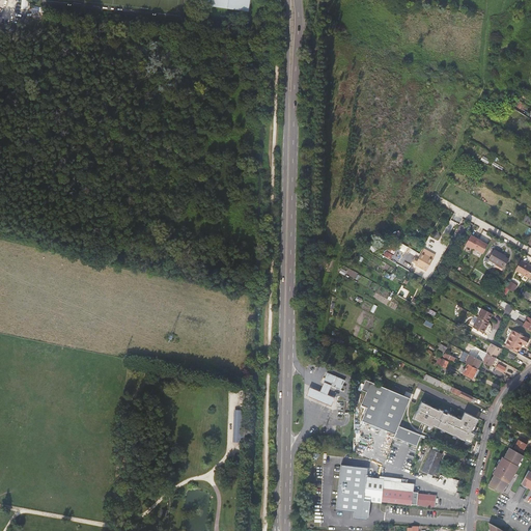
[(251,0),(201,0),(201,3),(250,9),(251,0)]
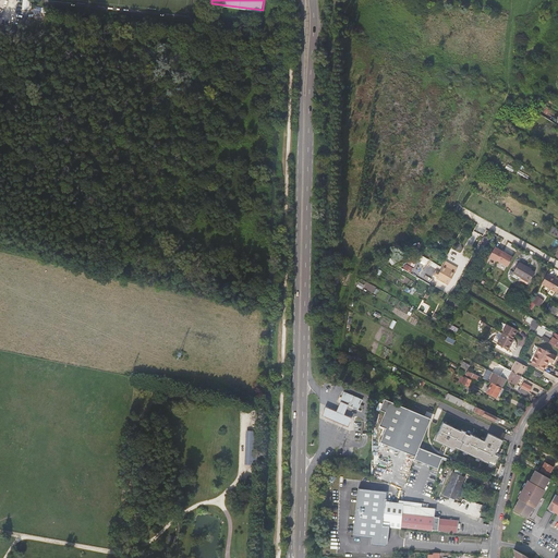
[(557,235),(557,229),(545,222),(543,228),(557,235)]
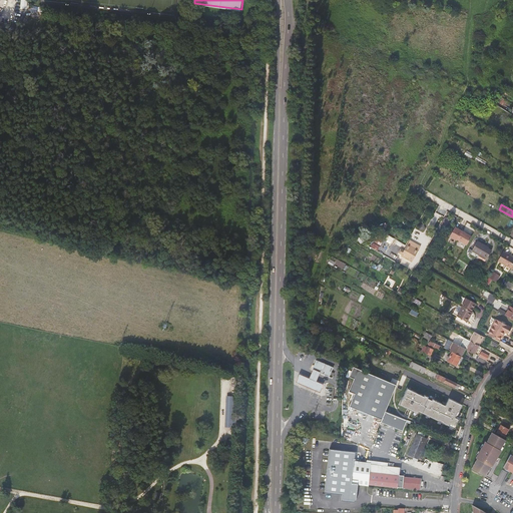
[(449,218),(445,216),(439,226),(436,231),(435,233),(439,236),(441,234),(443,229),(444,229),(446,226),(445,226),(449,218)]
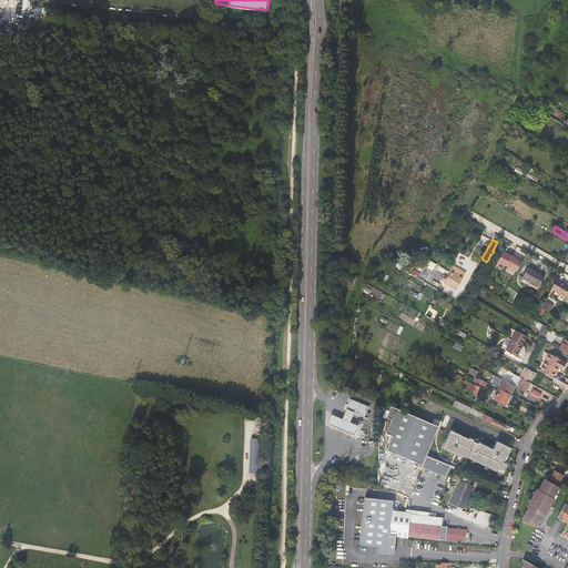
[(511,256),(504,252),(497,262),(506,266),(506,265),(511,256)]
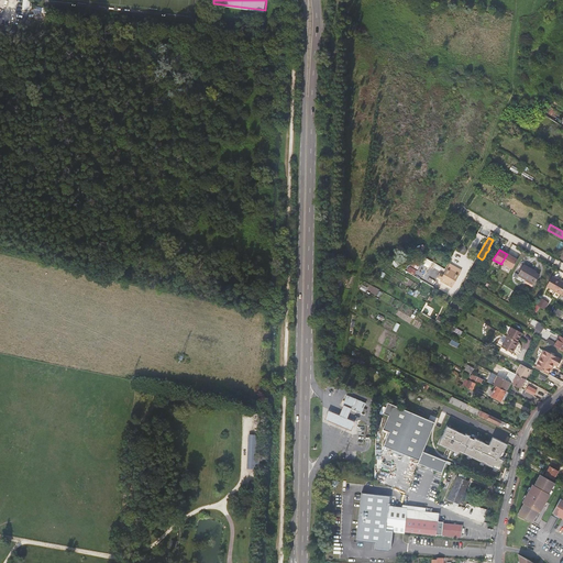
[(517,260),(507,254),(501,263),(511,269),(517,260)]
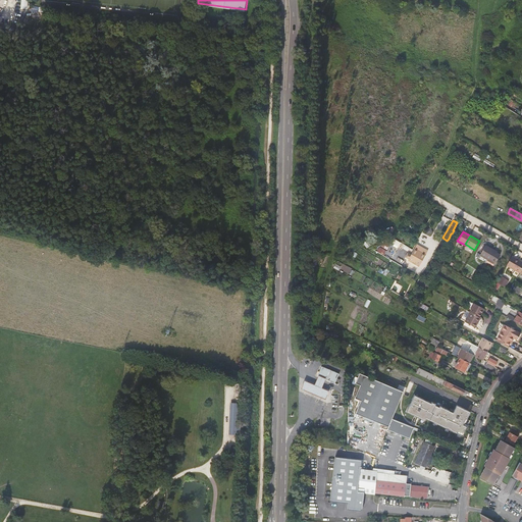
[(437,259),(447,243),(441,240),(437,247),(434,252),(430,260),(435,262),(434,263),(435,263),(437,265),(440,261),(437,259)]
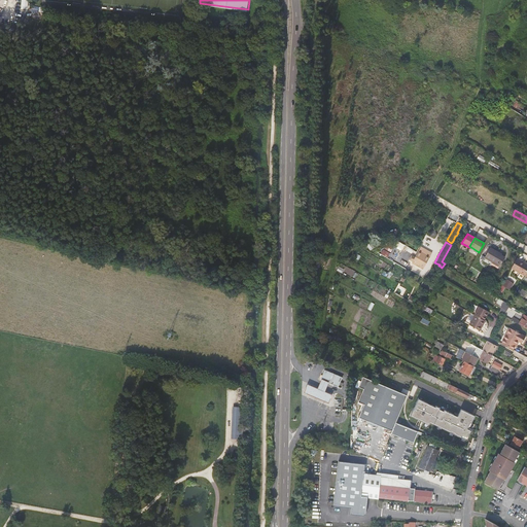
[(498,254),(499,253),(490,248),(484,258),(491,262),(491,264),(499,268),(504,257),(501,256),(498,254)]
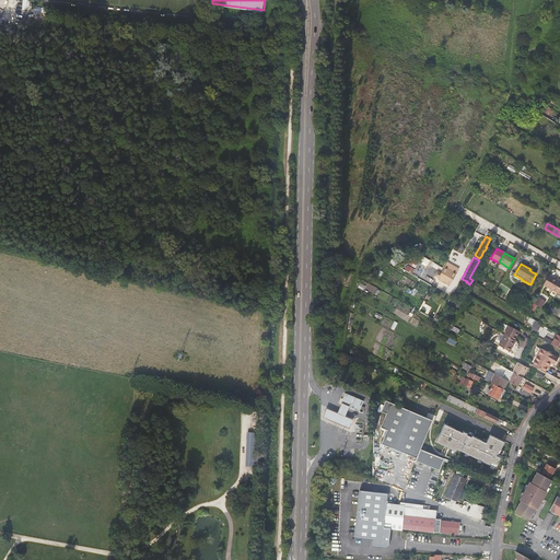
[(456,273),(444,267),(438,279),(450,286),(456,273)]
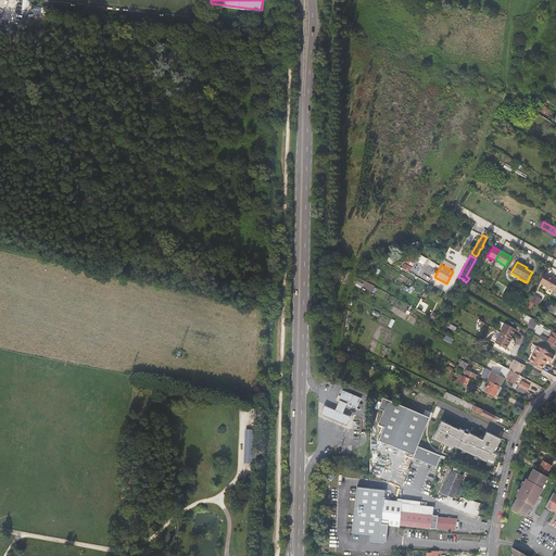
[(555,279),(545,273),(539,283),(553,291),(555,283),(555,279)]
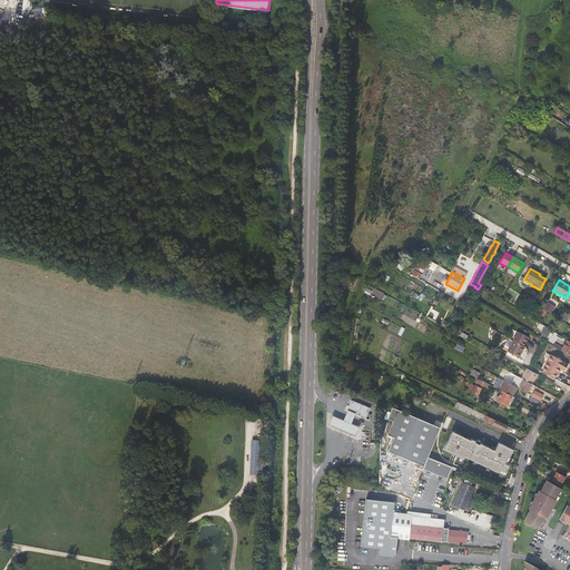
[(547,303),(543,308),(544,310),(550,313),(553,307),(547,303)]
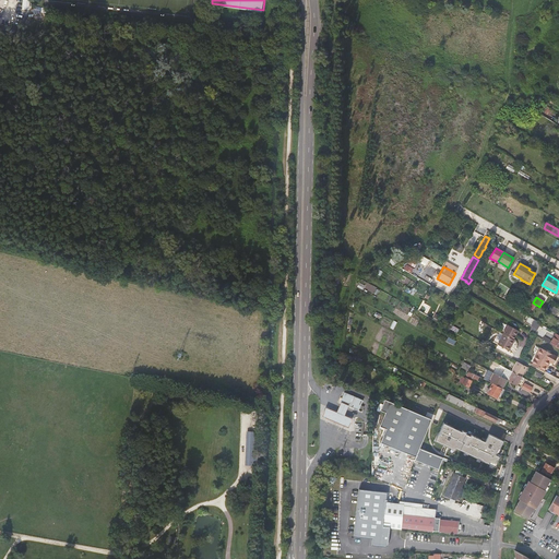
[(555,317),(558,308),(552,305),(548,312),(555,317)]
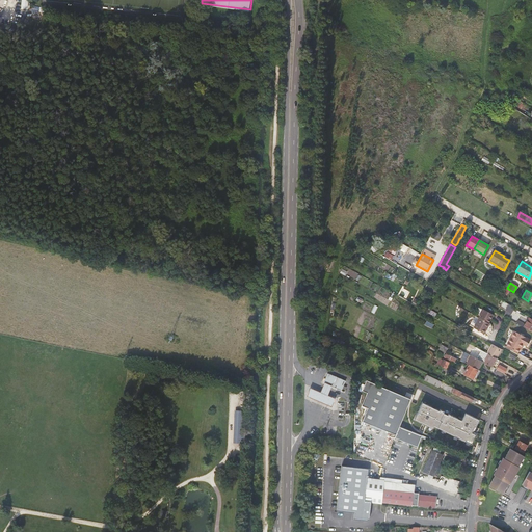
[(483,333),(485,329),(484,328),(487,323),(490,318),(488,317),(490,314),(482,309),(477,317),(478,318),(473,327),(483,333)]
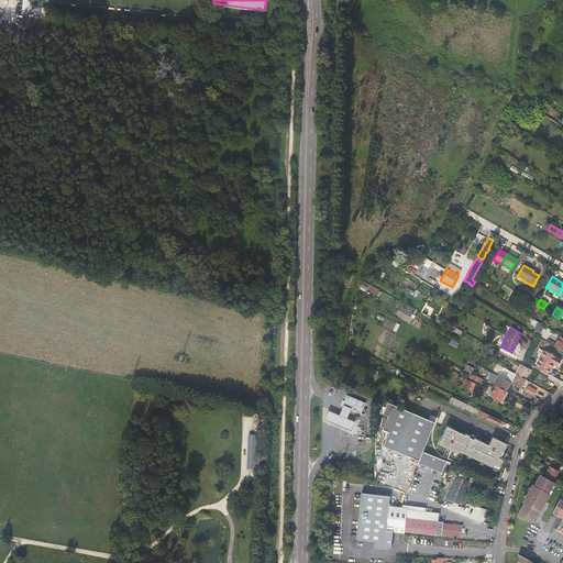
[(547,373),(550,368),(552,363),(553,364),(558,366),(561,360),(543,350),(539,356),(540,357),(538,362),(536,366),(547,373)]
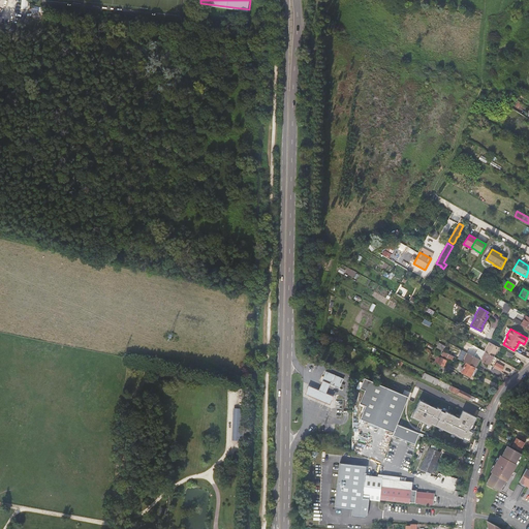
[(494,356),(498,347),(489,342),(484,351),(487,352),(494,356)]
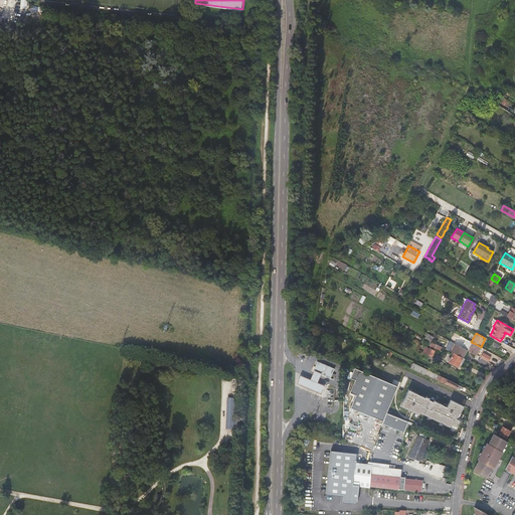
[(324,348),(327,340),(322,338),(318,345),(324,348)]
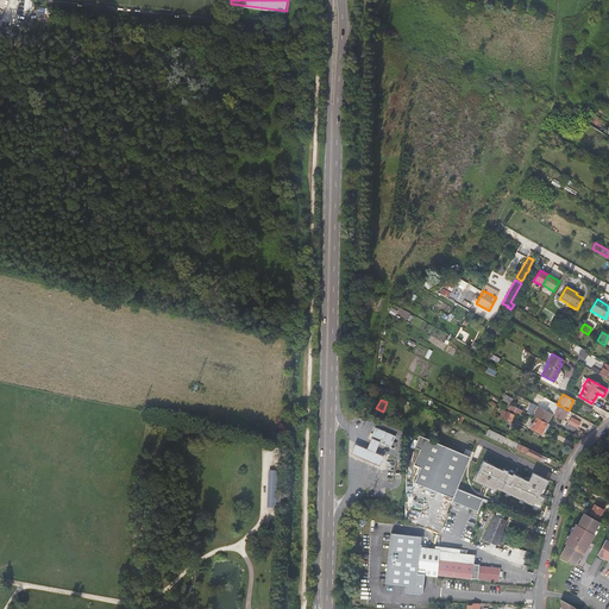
[(510,405),(508,409),(520,416),(523,410),(510,405)]
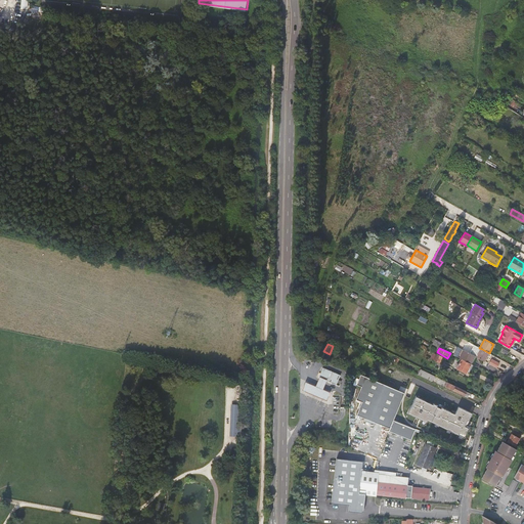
[(482,349),(477,357),(484,361),(489,353),(482,349)]
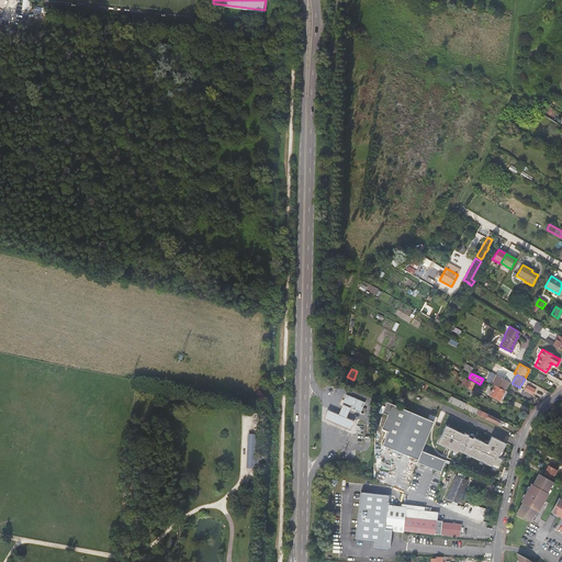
[(497,375),(493,384),(495,385),(505,391),(509,382),(497,375)]
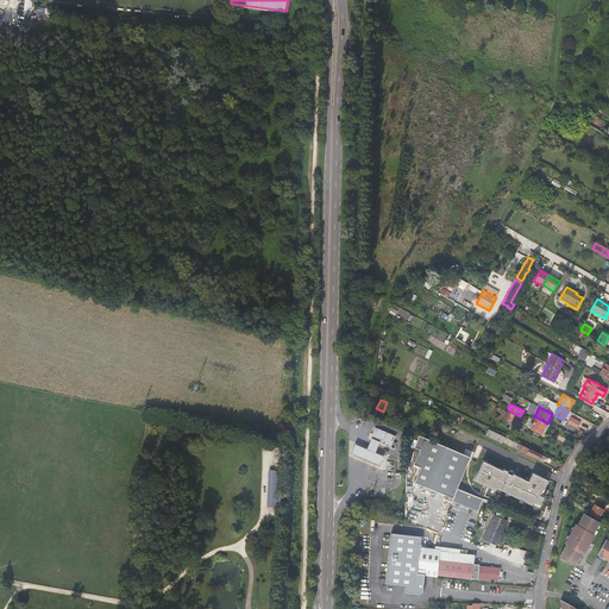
[(503,419),(510,422),(514,415),(507,412),(503,419)]
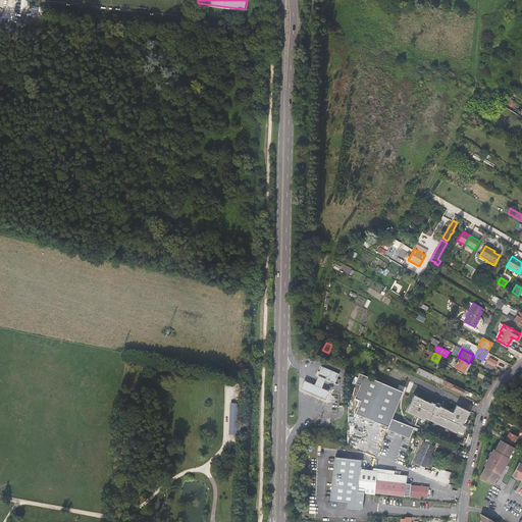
[(469,363),(460,358),(455,368),(464,372),(469,363)]
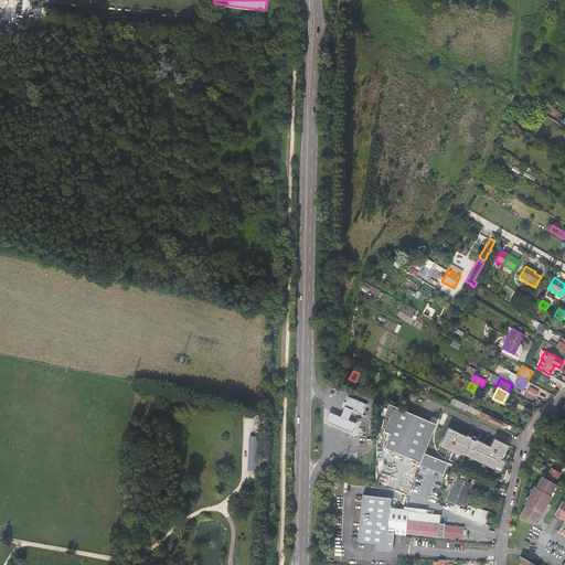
[(528,393),(535,397),(539,393),(530,387),(528,393)]
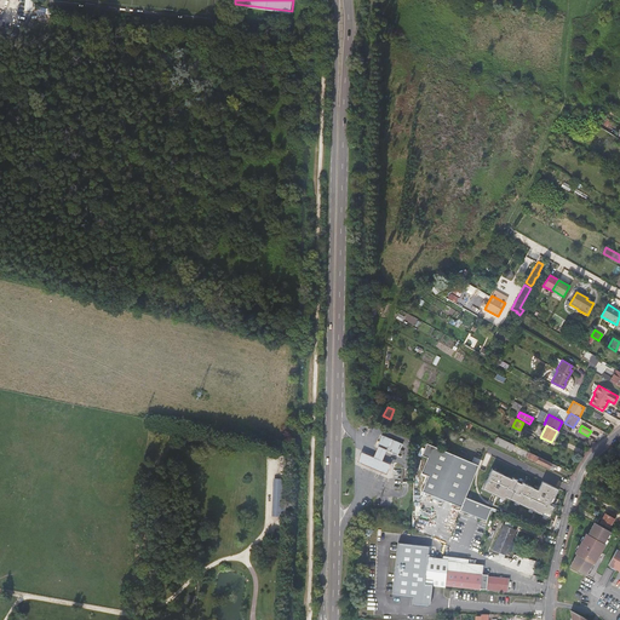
[(377,446),(378,447),(386,451),(397,455),(402,443),(382,435),(377,446)]
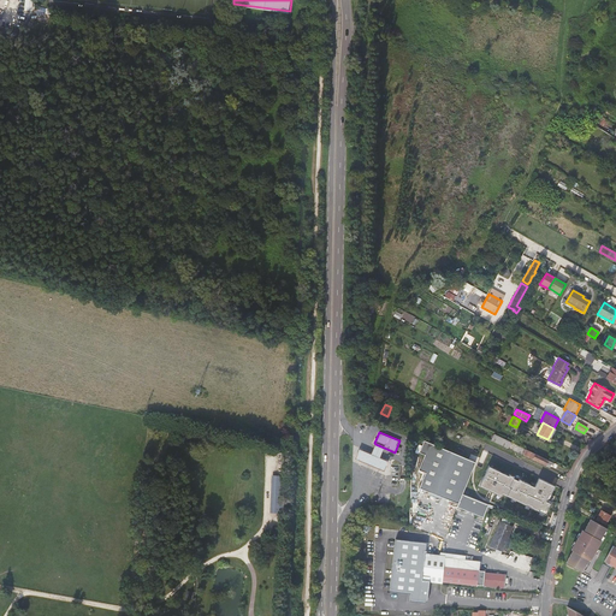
[(546,463),(554,467),(557,468),(558,466),(552,462),(495,434),(491,440),(523,456),(525,455),(545,466),(546,463)]
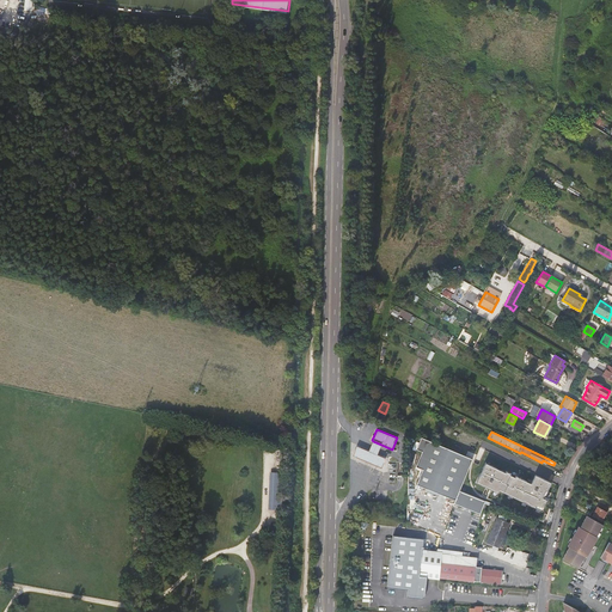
[(460,491),(473,459),(453,451),(447,448),(438,445),(422,438),(417,450),(423,452),(416,467),(423,470),(417,485),(456,502),(460,491)]
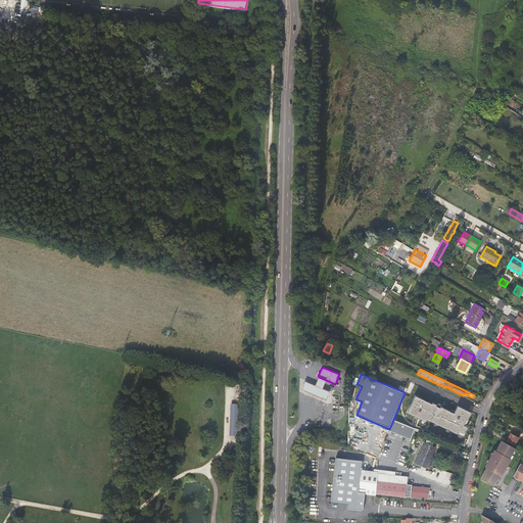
[(302,389),(312,393),(326,399),(329,391),(323,388),(326,380),(319,377),(316,386),(313,384),(311,383),(305,381),(302,389)]
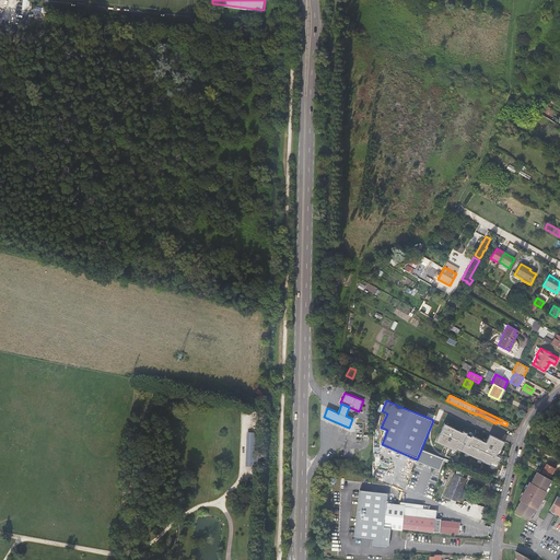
[(457,450),(497,468),(502,455),(499,454),(504,442),(490,434),(486,442),(462,431),(461,432),(444,423),(435,442),(456,452),(457,450)]
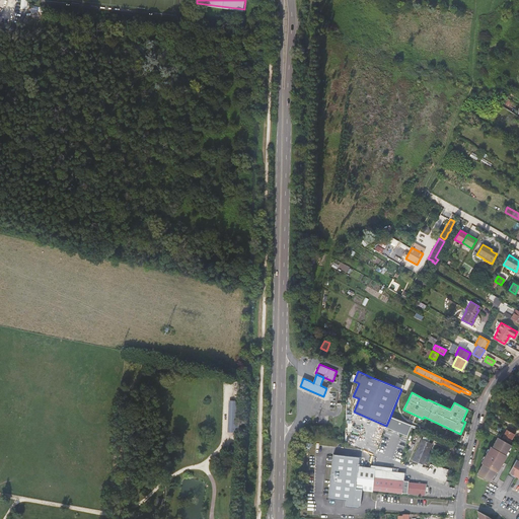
[(413,426),(390,417),(386,426),(385,428),(408,436),(413,426)]
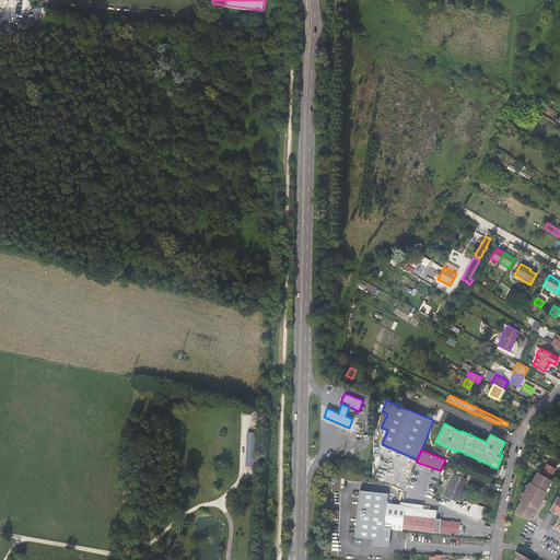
[(547,464),(543,471),(550,477),(555,468),(547,464)]
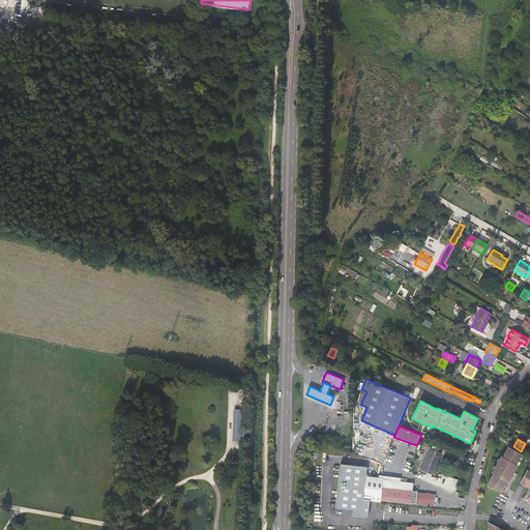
[(490,473),(492,473),(494,474),(492,477),(490,476),(486,483),(500,492),(504,484),(502,483),(503,480),(505,481),(507,482),(510,475),(507,473),(509,470),(512,471),(516,465),(514,465),(512,463),(514,460),(517,461),(521,454),(506,446),(502,452),(504,454),(502,458),(500,457),(499,455),(490,473)]
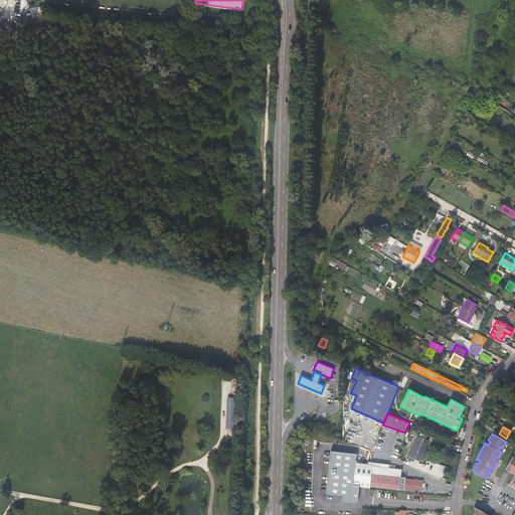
[(420,461),(428,441),(418,437),(410,457),(415,459),(414,462),(418,464),(419,461),(420,461)]
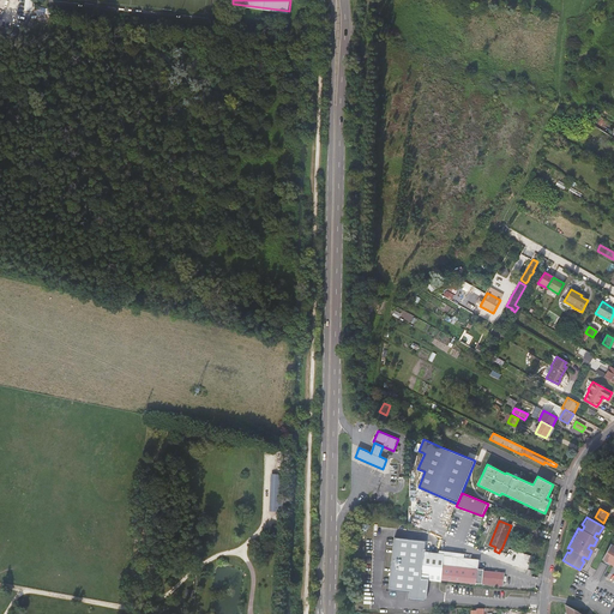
[(391,572),(390,589),(409,593),(409,599),(425,600),(426,599),(428,578),(475,583),(503,587),(504,573),(498,572),(495,572),(483,571),(483,570),(477,570),(479,560),(423,552),(425,541),(395,539),(391,572)]
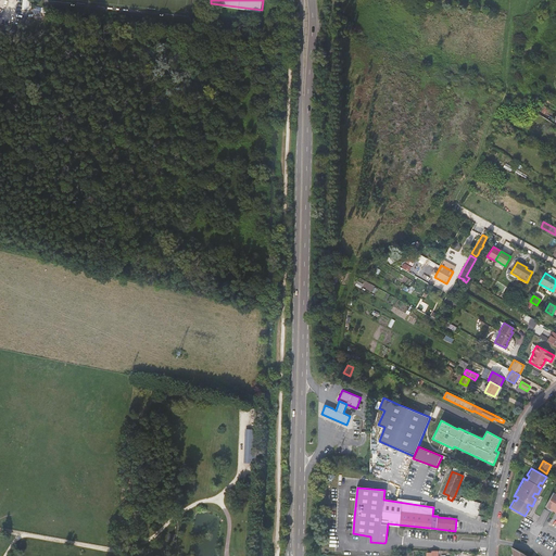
[(555,502),(555,503),(555,502),(555,494),(552,492),(544,506),(552,510),(553,508),(555,509),(555,502)]
